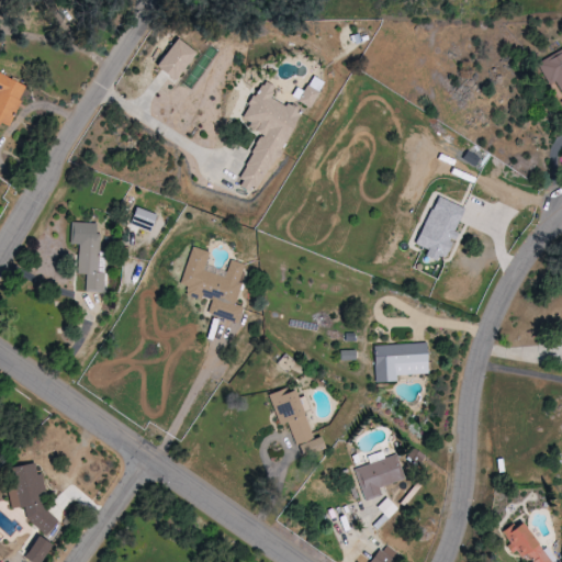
[(155,69),(176,81),(194,51),(173,38),(155,69)]
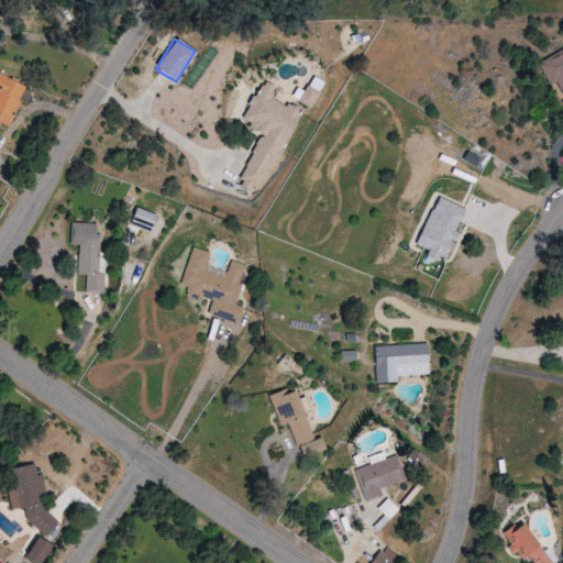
[(558,81),(562,92),(562,100),(562,101),(562,102),(562,50),(539,63),(550,85),(558,81)]
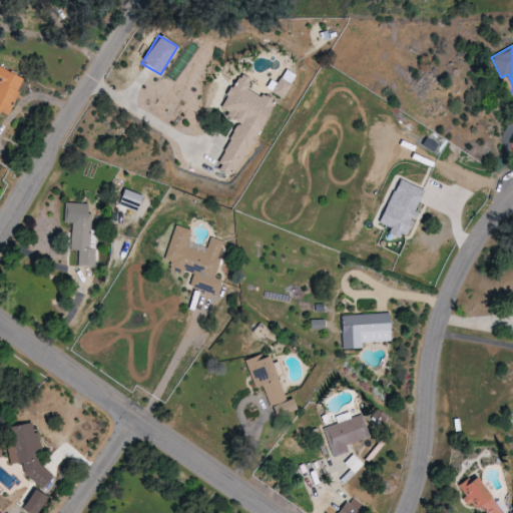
[(272,92),(283,98),(296,75),(285,69),(272,92)]
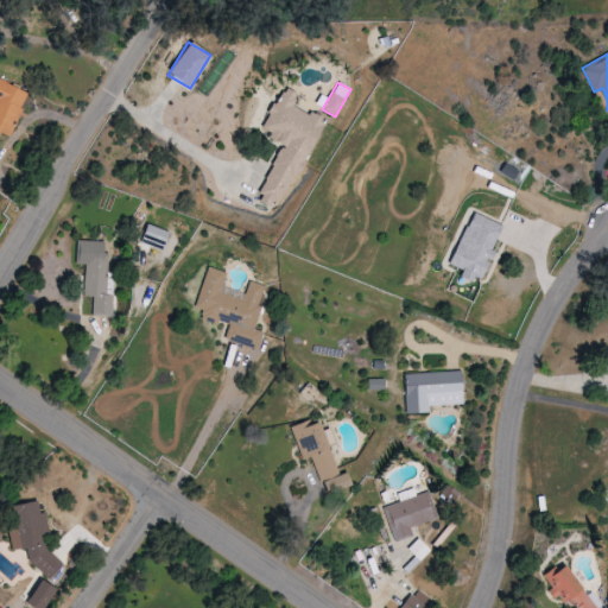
[(322,119),(292,106),(297,94),(282,87),(263,130),(270,133),(267,139),(280,145),(257,201),(280,211),(322,119)]
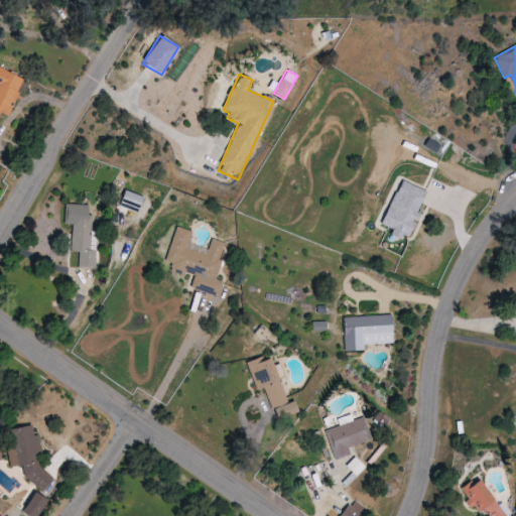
[(389,236),(405,242),(426,191),(399,180),(381,225),(392,229),(389,236)]
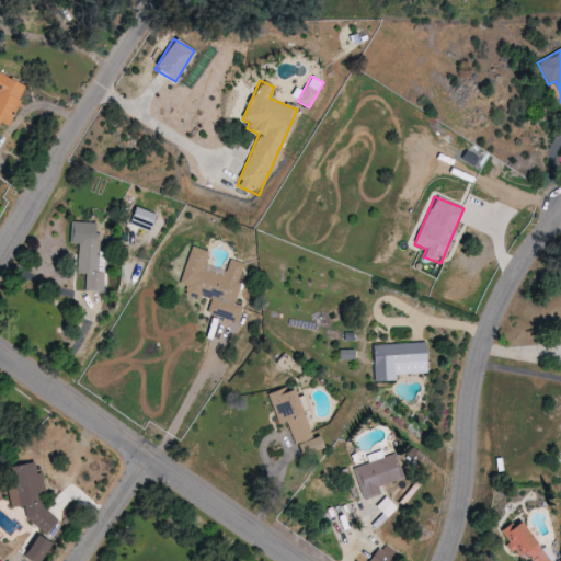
[(128,224),(149,232),(156,215),(135,207),(128,224)]
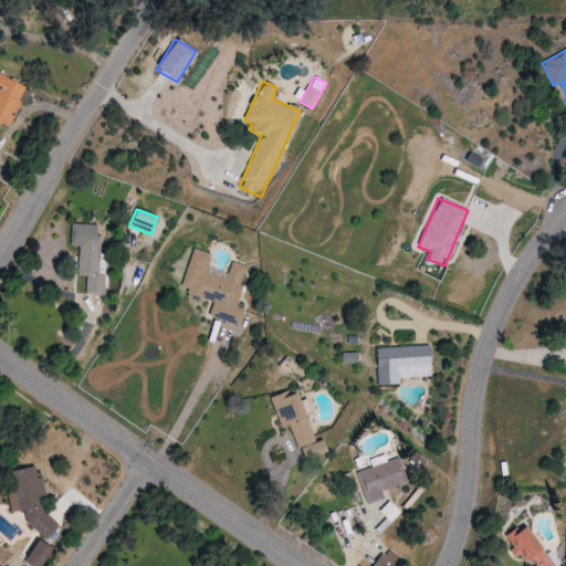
[(105,295),(105,274),(100,274),(101,237),(96,236),(96,224),(71,224),(70,247),(79,247),(77,276),(86,276),(86,294),(105,295)]
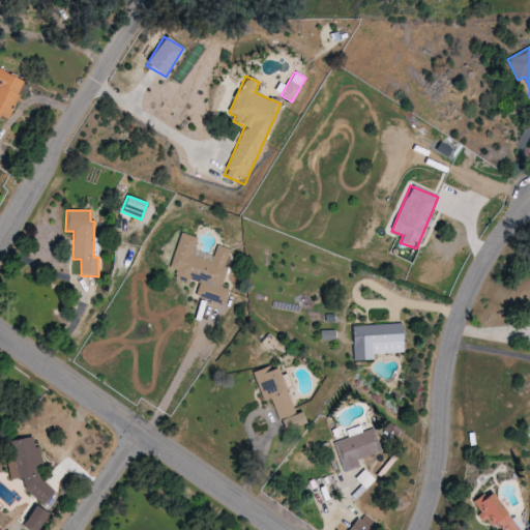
[(224,304),(228,290),(223,288),(228,268),(225,267),(230,248),(216,245),(212,261),(192,255),(197,238),(179,233),(169,269),(178,271),(176,281),(188,284),(189,278),(199,282),(195,297),(224,304)]
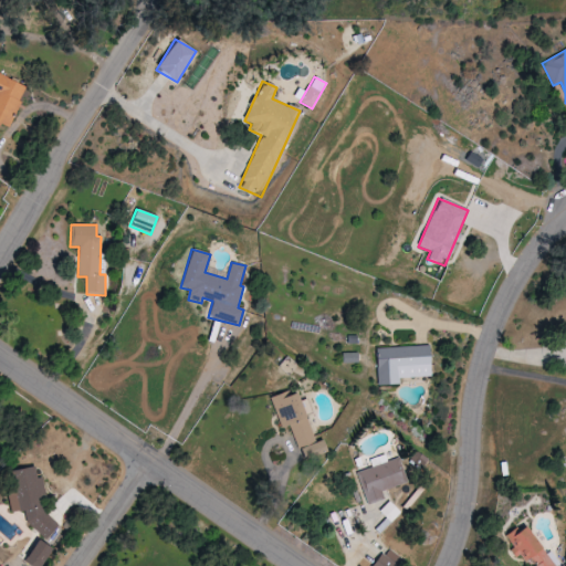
[(378,386),(399,385),(399,378),(431,377),(430,346),(376,348),(378,386)]
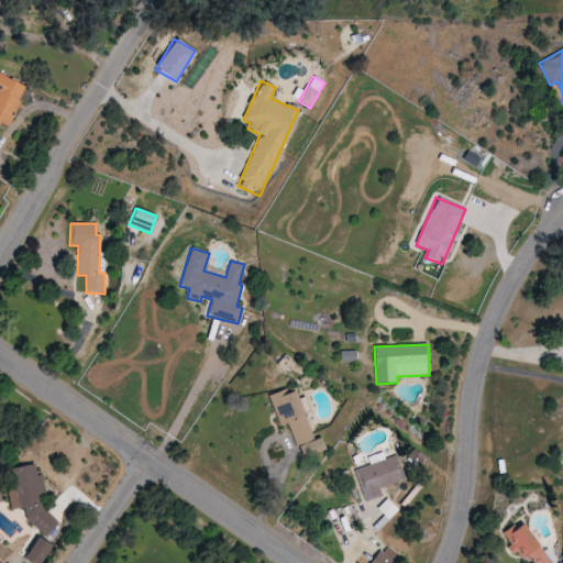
[(356,351),(340,351),(341,362),(356,361),(356,351)]
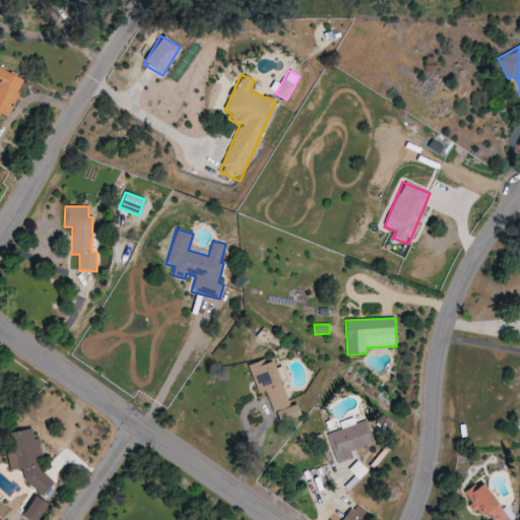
[(257,394),(266,391),(273,412),(288,406),(281,382),(285,380),(281,367),(274,369),(271,359),(248,366),(257,394)]
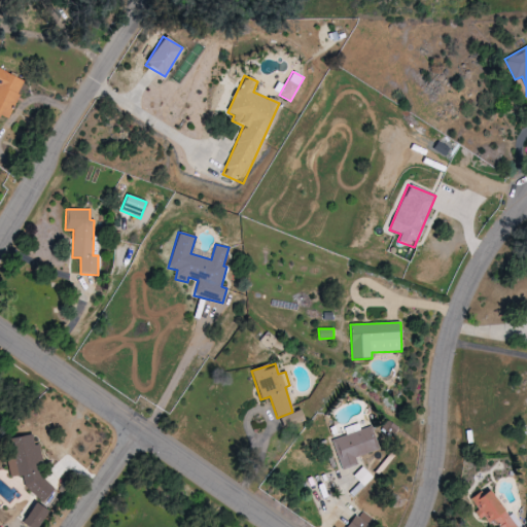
[(281,416),(285,428),(304,422),(301,411),(281,416)]
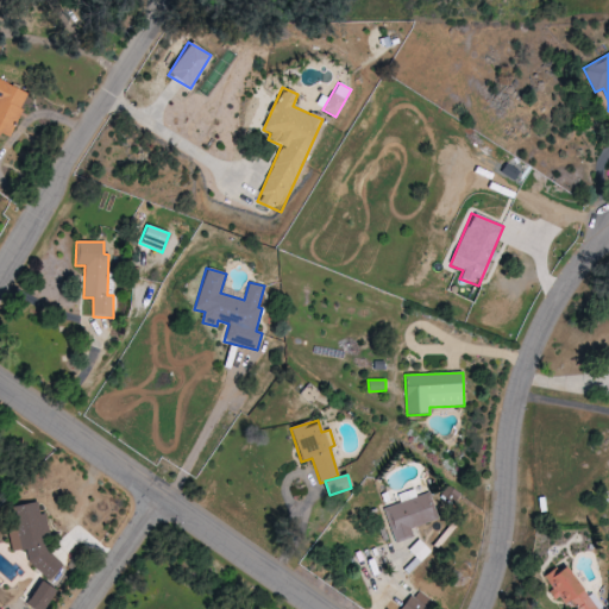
[(395,542),(414,538),(412,527),(437,521),(429,495),(385,507),(395,542)]
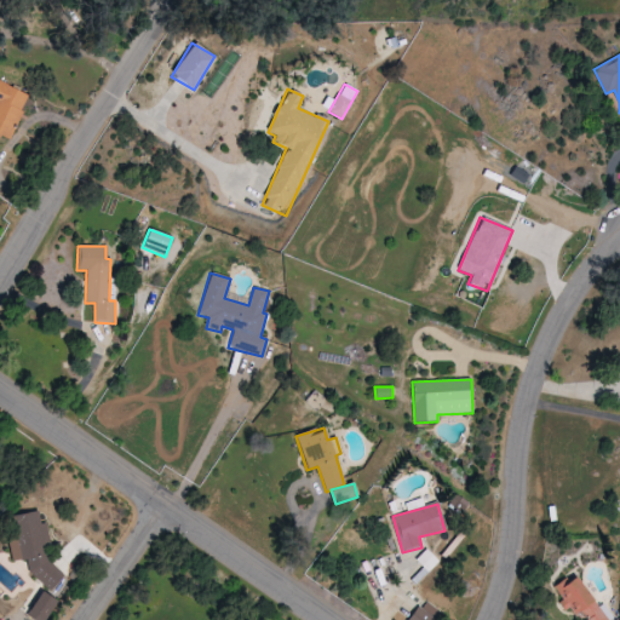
[(438,562),(428,550),(417,560),(428,572),(438,562)]
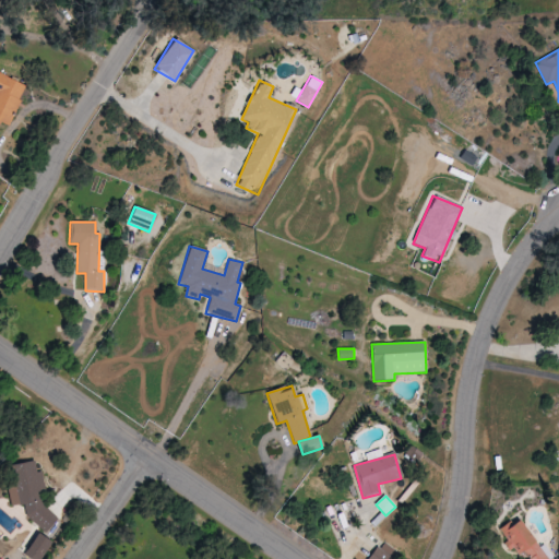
[(546,558),(518,516),(498,531),(515,556),(523,550),(528,558),(526,558),(546,558)]
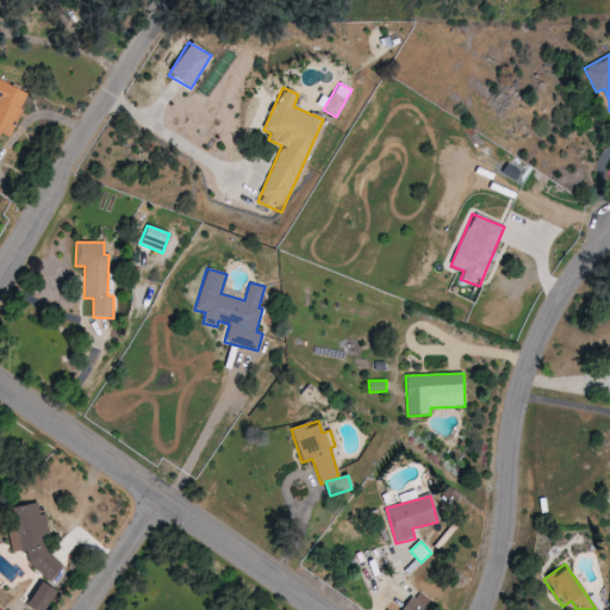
[(400,609),(430,609),(410,597),(400,609)]
